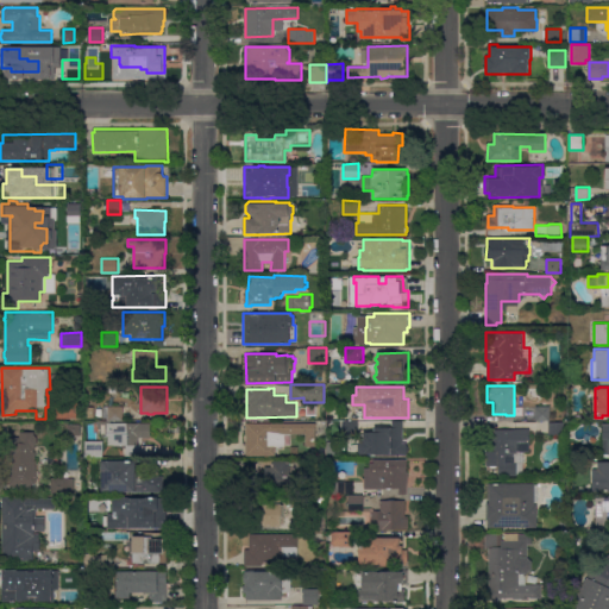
[(56,419),(56,402),(82,402),(82,418),(56,419)]
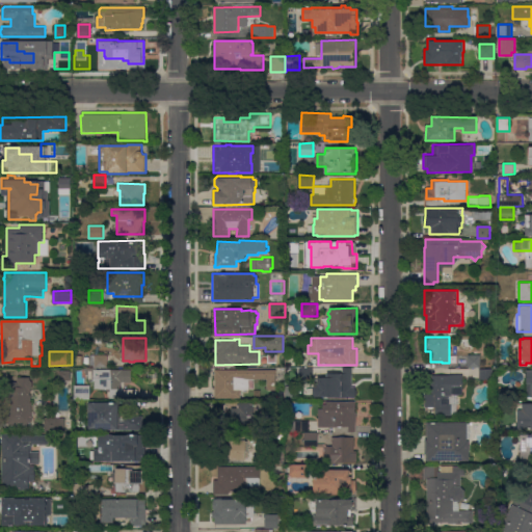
[(90,368),(90,354),(111,354),(111,367),(98,368),(90,368)]
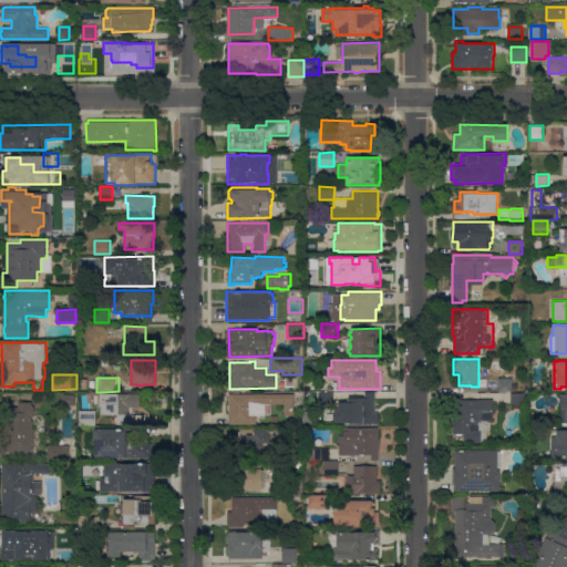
[(512,391),(498,391),(500,378),(513,378),(512,391)]
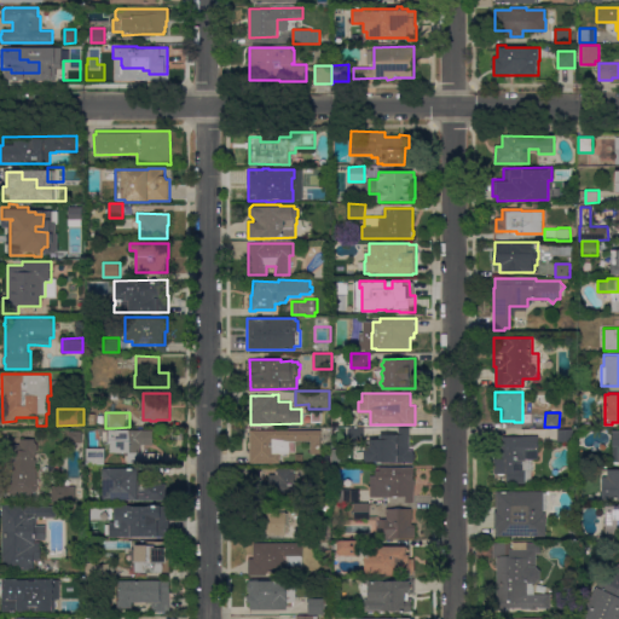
[(114,429),(143,429),(143,444),(145,444),(145,453),(156,452),(157,462),(145,462),(145,463),(128,463),(128,461),(126,461),(126,455),(128,455),(128,452),(110,452),(110,444),(103,444),(103,437),(100,437),(100,428),(105,428),(114,428),(114,429)]
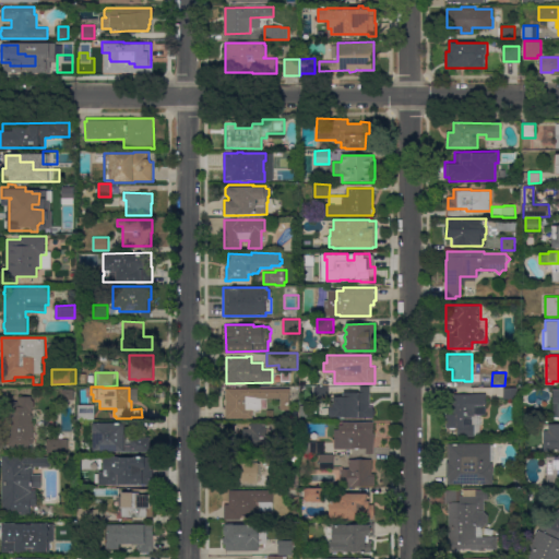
[(329,387),(330,400),(316,400),(316,387),(329,387)]
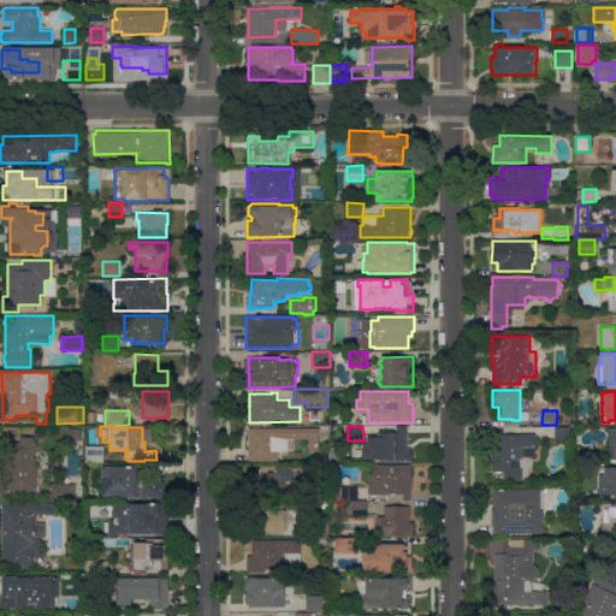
[(408,448),(412,448),(412,450),(414,451),(414,457),(412,458),(412,461),(379,461),(379,460),(365,460),(365,456),(362,456),(363,448),(365,448),(365,444),(368,444),(368,437),(377,437),(377,434),(379,434),(379,432),(397,432),(397,426),(408,426),(408,448)]
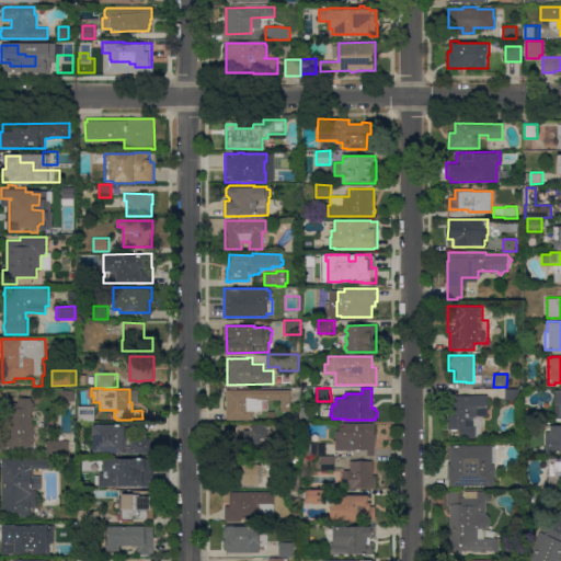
[(227,389),(292,389),(292,411),(282,411),(282,399),(267,399),(267,411),(254,411),(254,420),(227,420),(227,408),(226,407),(226,402),(227,400),(227,389)]
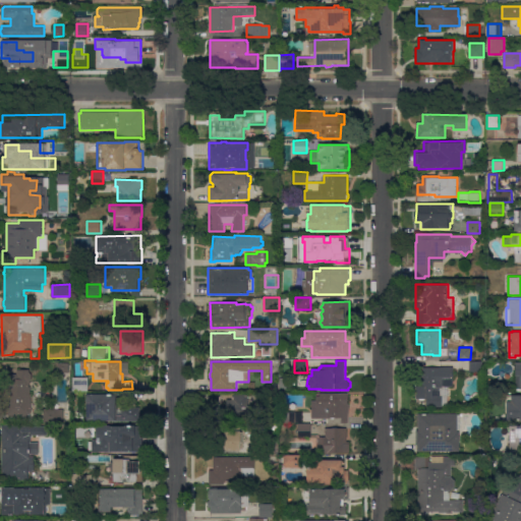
[(483,371),(470,371),(470,361),(483,361),(483,371)]
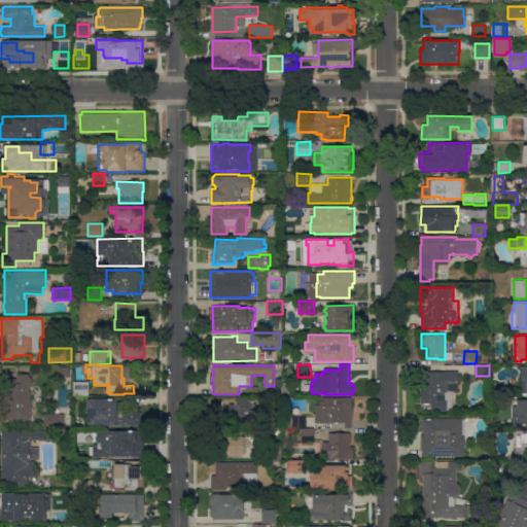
[(70,366),(70,376),(59,376),(59,366),(70,366)]
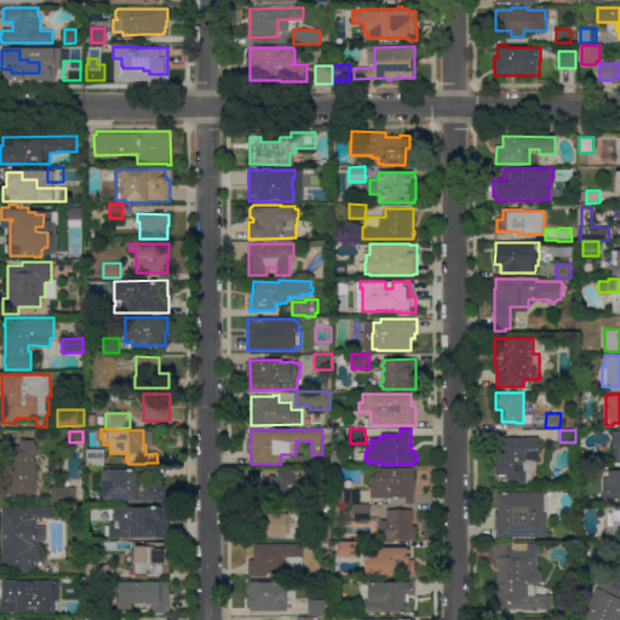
[(499,474),(495,474),(495,458),(499,458),(499,443),(504,443),(504,436),(540,436),(540,460),(533,460),(533,482),(509,482),(509,474),(506,474),(505,476),(500,476),(499,474)]
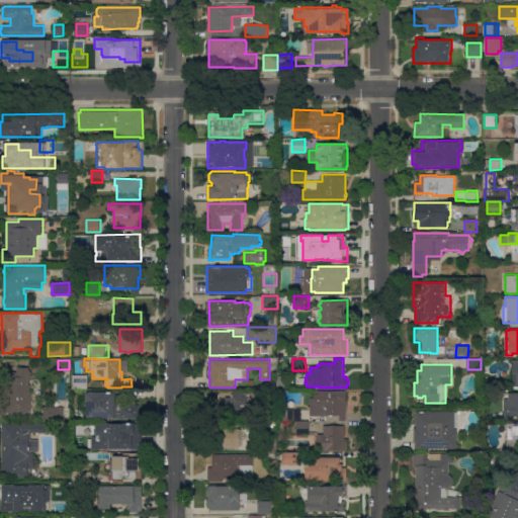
[(31,412),(27,412),(27,414),(23,414),(23,412),(18,412),(18,413),(15,413),(15,414),(11,414),(11,412),(8,412),(8,404),(7,404),(7,397),(2,397),(2,383),(8,383),(8,371),(17,371),(17,367),(31,367),(31,377),(29,379),(29,384),(30,384),(30,392),(31,392),(31,412)]
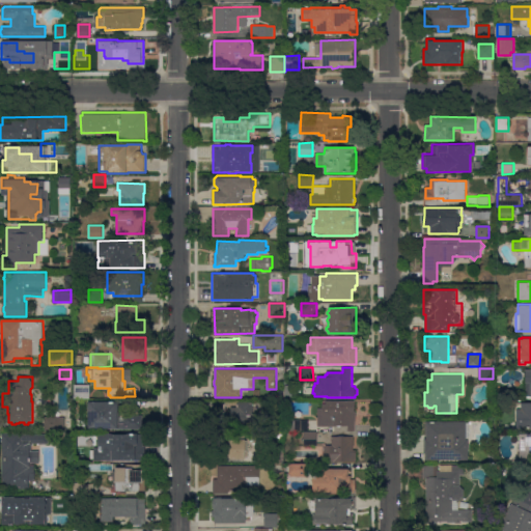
[(90,385),(90,398),(74,398),(75,384),(90,385)]
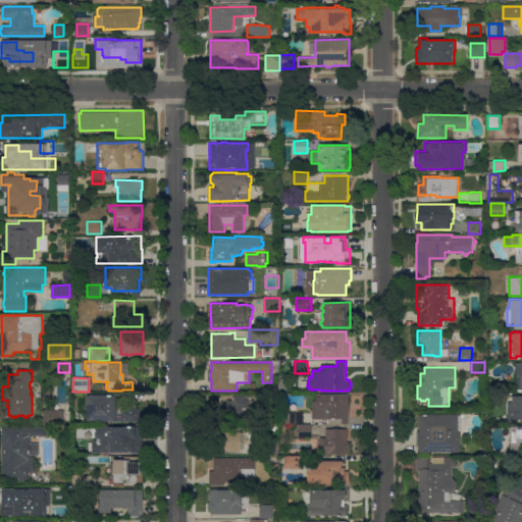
[(349,394),(349,404),(350,404),(350,423),(342,423),(342,418),(335,418),(334,419),(332,419),(331,418),(330,418),(330,419),(313,419),(312,402),(317,402),(317,397),(321,397),(321,394),(349,394)]
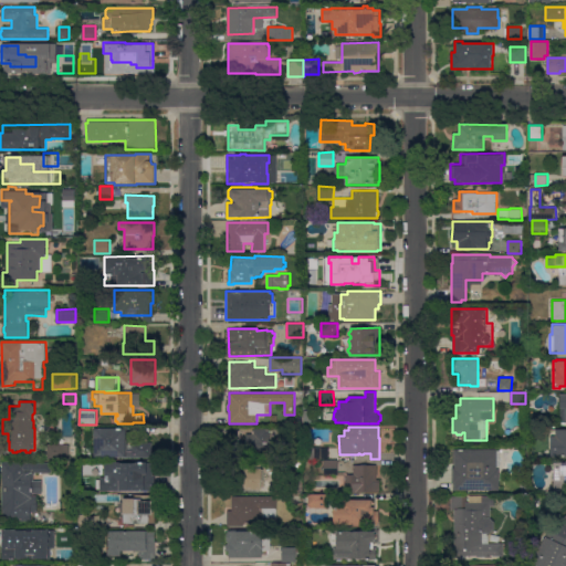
[(126,428),(126,443),(130,443),(130,442),(153,442),(153,458),(95,458),(95,428),(126,428)]
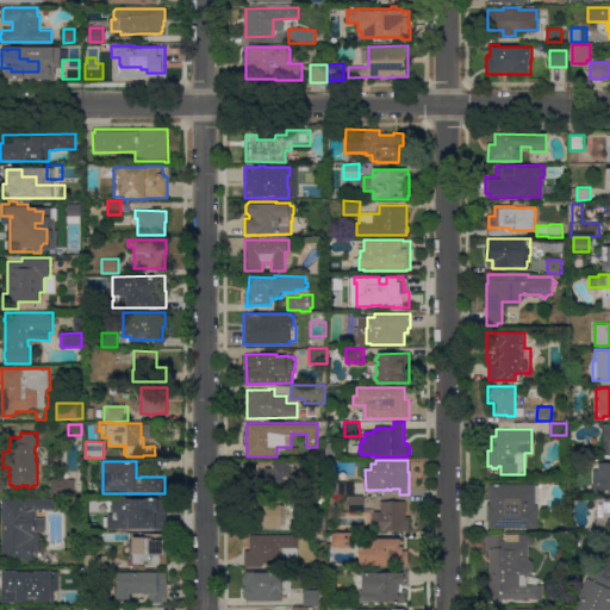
[(291,461),(290,474),(292,474),(292,487),(265,487),(266,467),(272,467),(272,464),(274,464),(274,461),(291,461)]
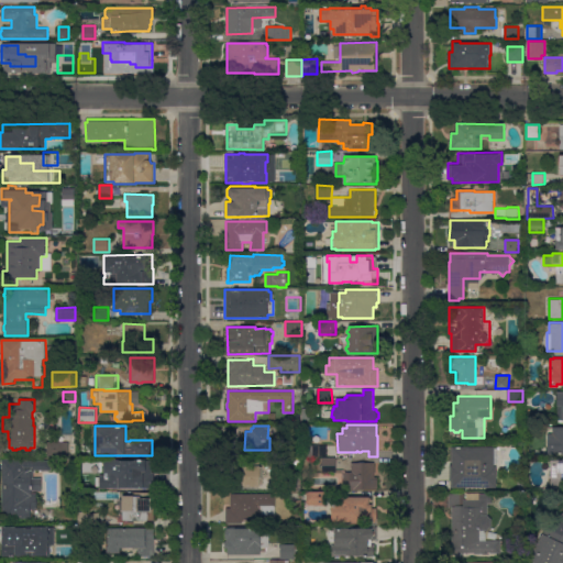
[(562,426),(562,453),(549,454),(548,433),(549,433),(549,428),(553,428),(553,427),(562,426)]
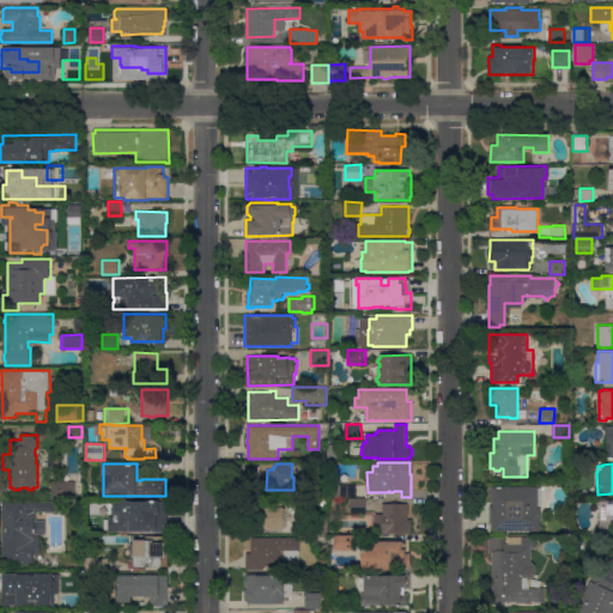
[(74,480),(74,497),(52,497),(52,480),(74,480)]
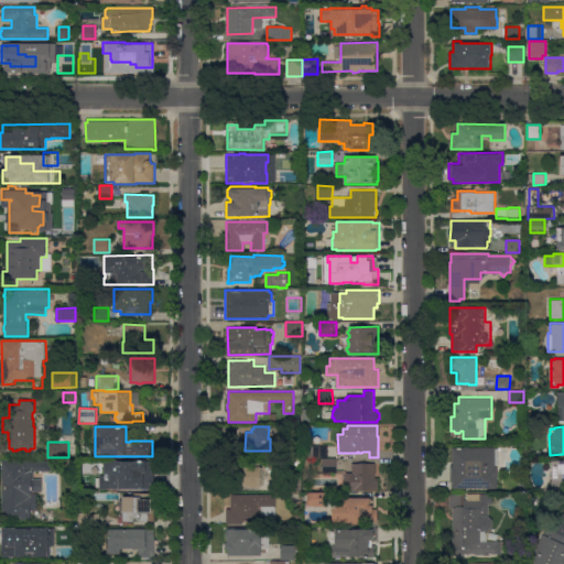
[(328,457),(302,457),(302,446),(320,445),(327,445),(328,457)]
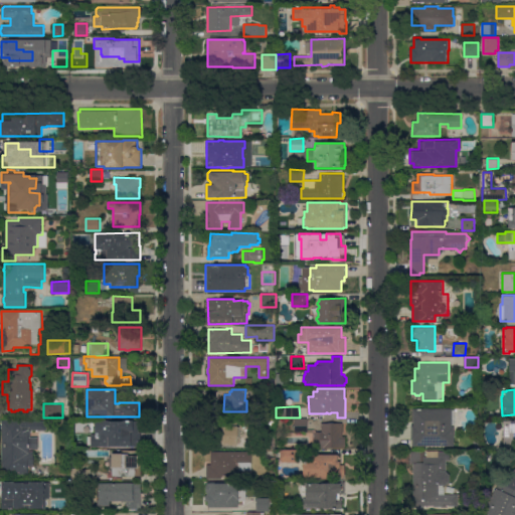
[(452,408),(452,409),(454,409),(454,445),(412,445),(412,439),(411,439),(411,424),(413,424),(413,422),(412,422),(412,407),(413,407),(452,408)]
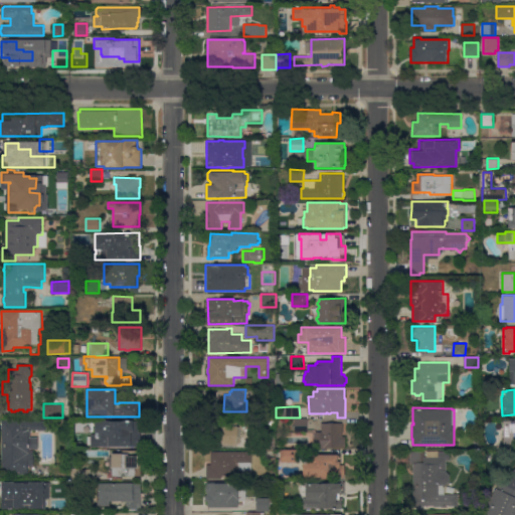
[(308,418),(308,432),(296,432),(295,418),(308,418)]
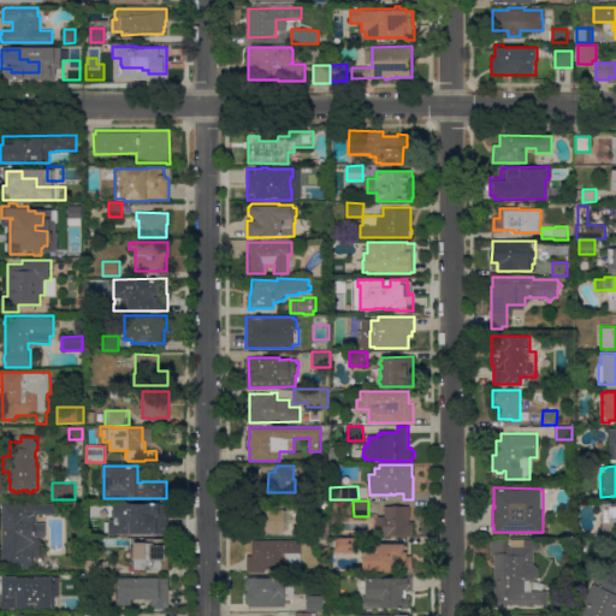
[(4,555),(3,555),(3,502),(29,502),(29,503),(57,503),(57,514),(39,514),(39,516),(37,516),(37,523),(46,523),(46,537),(35,537),(35,539),(41,539),(41,557),(36,557),(36,560),(35,560),(35,567),(4,567),(4,555)]
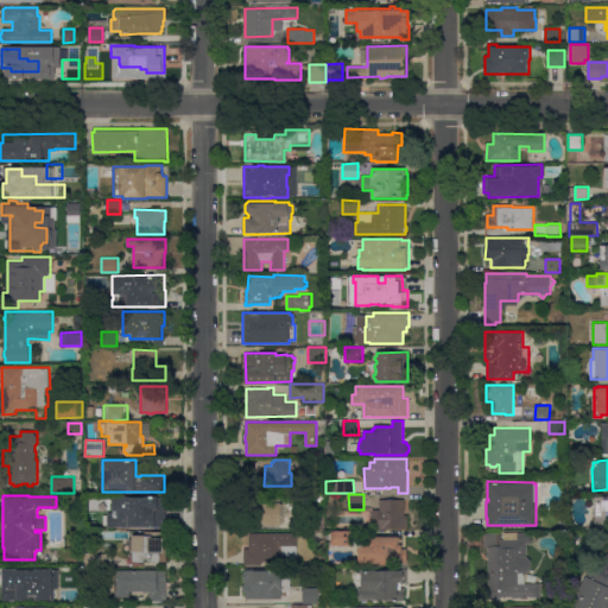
[(149,496),(149,495),(158,495),(158,499),(166,499),(166,526),(113,526),(113,515),(114,515),(114,511),(113,511),(113,496),(149,496)]
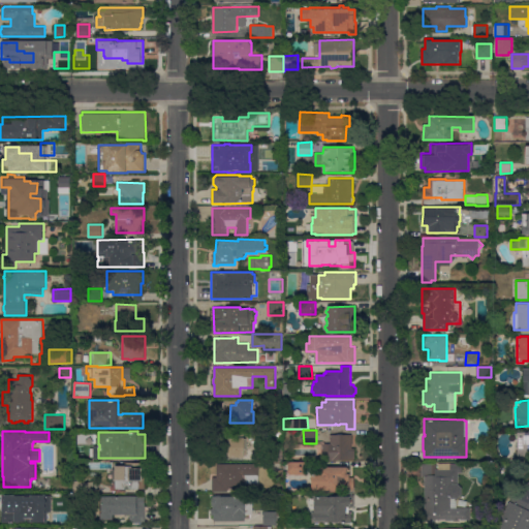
[(219,457),(220,431),(245,431),(245,438),(247,438),(247,456),(245,456),(245,457),(219,457)]
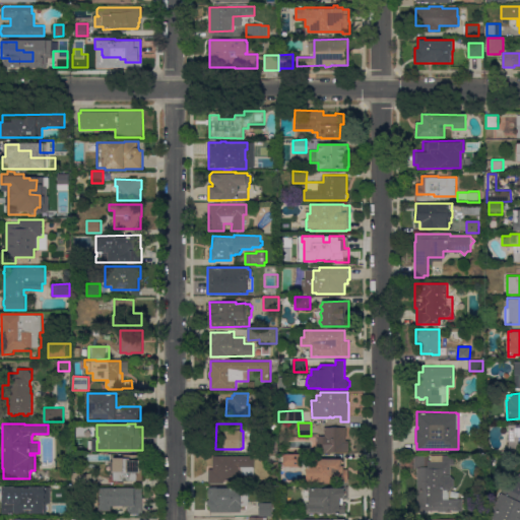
[(519,425),(519,450),(509,450),(509,425),(519,425)]
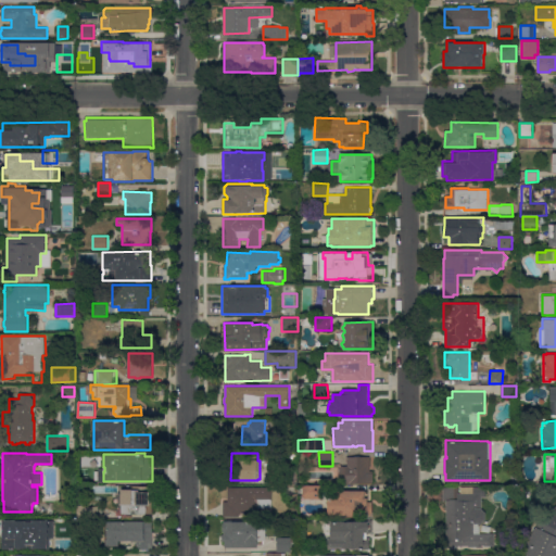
[(348,456),(370,456),(370,471),(374,471),(374,481),(373,481),(373,483),(353,483),(353,484),(348,484),(348,483),(339,483),(339,480),(338,480),(338,466),(348,466),(348,456)]
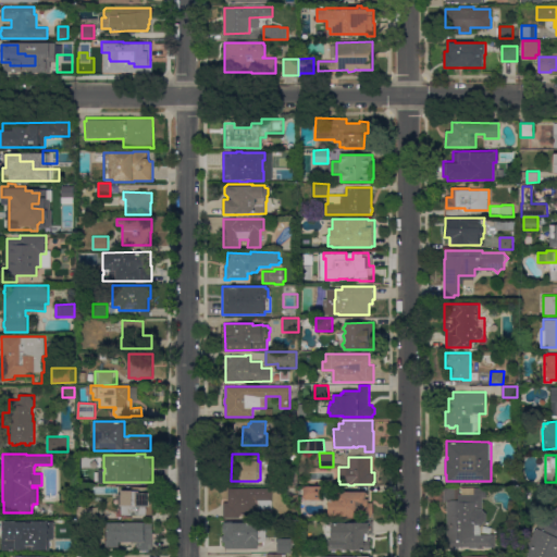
[(304,499),(304,486),(324,486),(324,499),(304,499)]
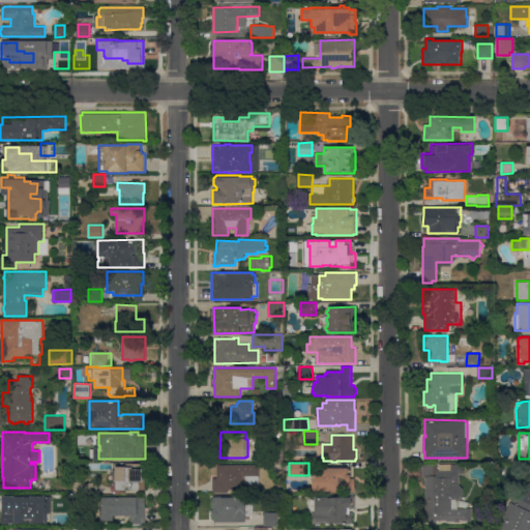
[(124,464),(144,464),(144,469),(146,469),(146,490),(130,490),(130,489),(126,489),(126,490),(111,490),(111,470),(116,470),(116,467),(124,467),(124,464)]
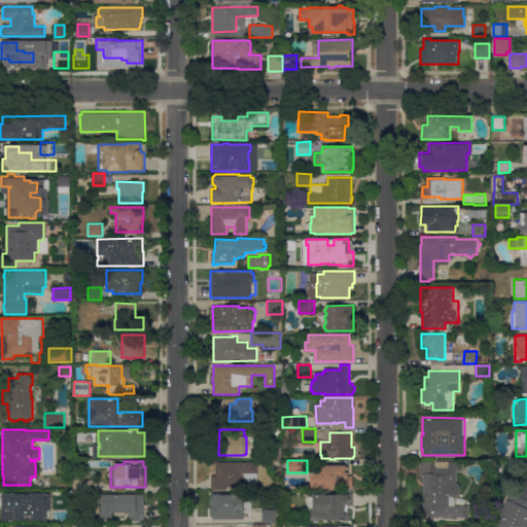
[(257,461),(257,482),(244,482),(244,487),(227,487),(227,490),(212,490),(212,475),(216,475),(216,461),(257,461)]
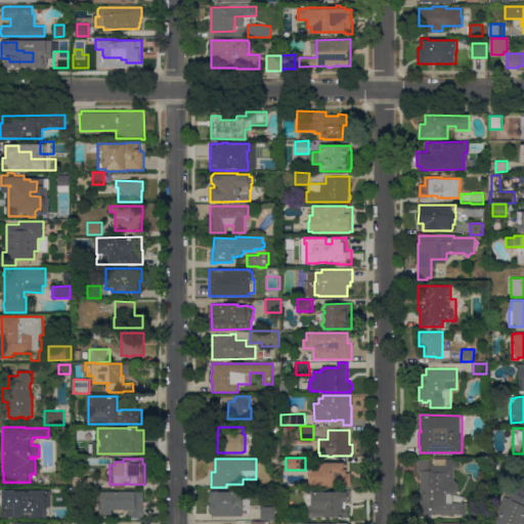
[(467,503),(467,515),(455,514),(455,516),(449,516),(449,515),(442,515),(442,514),(428,514),(428,516),(424,516),(424,514),(419,514),(419,505),(421,505),(421,471),(418,471),(418,459),(433,459),(433,465),(446,465),(446,459),(459,459),(459,468),(454,468),(454,479),(459,482),(459,489),(453,493),(447,493),(447,503),(467,503)]
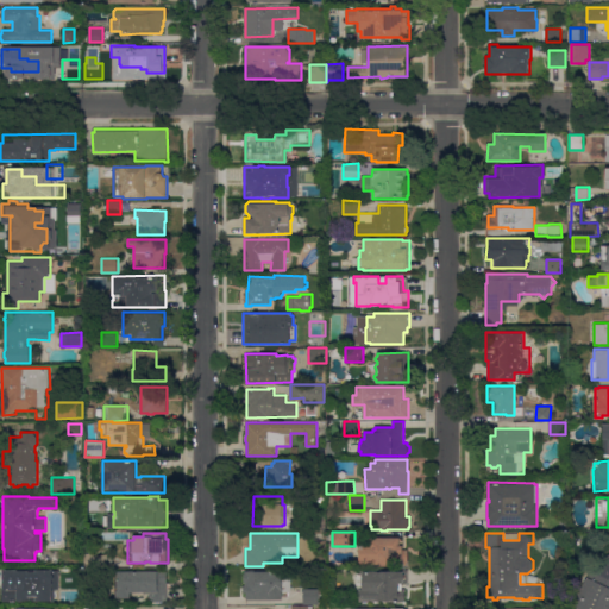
[(400,537),(400,545),(405,545),(405,550),(408,550),(409,562),(403,562),(403,564),(399,564),(399,566),(374,566),(374,564),(360,564),(360,542),(368,542),(372,538),(400,537)]
